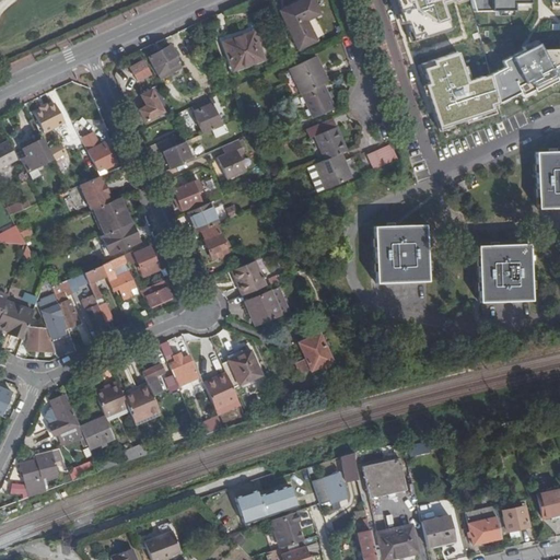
[(313,0),(301,0),(279,11),(298,50),(313,43),(315,42),(305,21),(319,14),(313,0)]
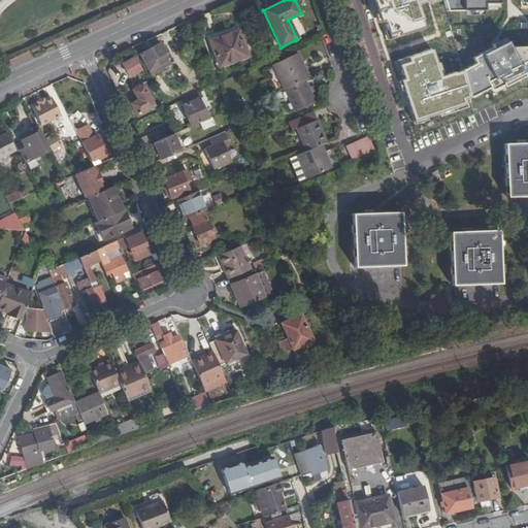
[(416,4),(430,0),(373,0),(387,39),(423,27),(416,4)]
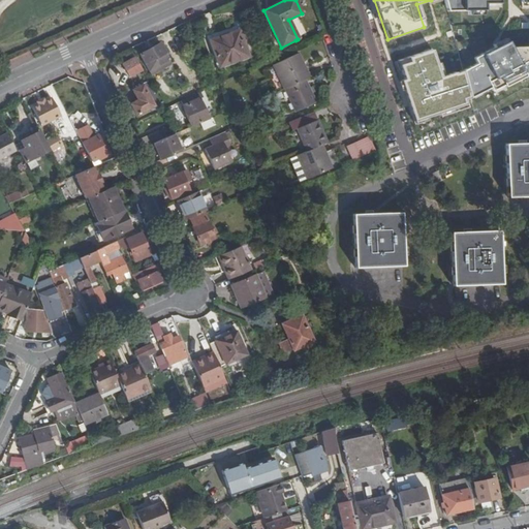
[(500,3),(499,0),(443,0),(445,6),(454,5),(454,12),(485,11),(485,4),(500,3)]
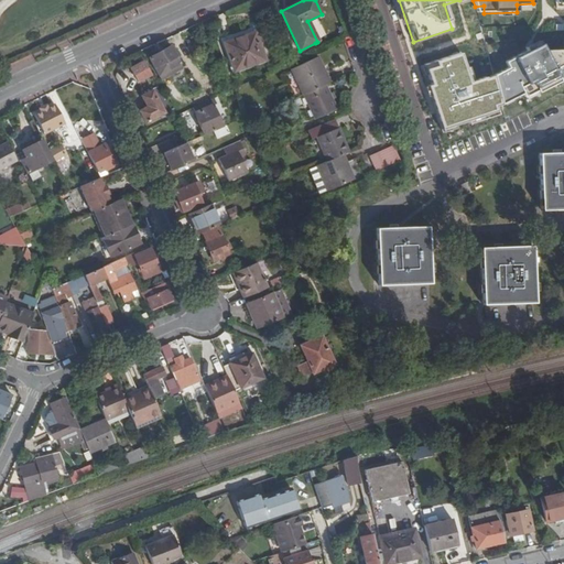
[(266,60),(256,31),(224,42),(234,71),(266,60)]
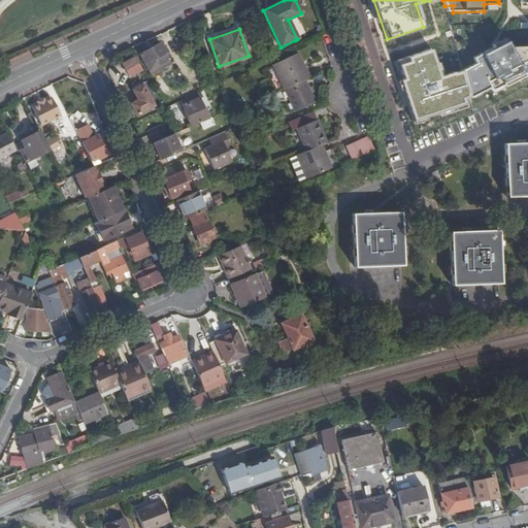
[(168,59),(160,42),(139,54),(147,70),(168,59)]
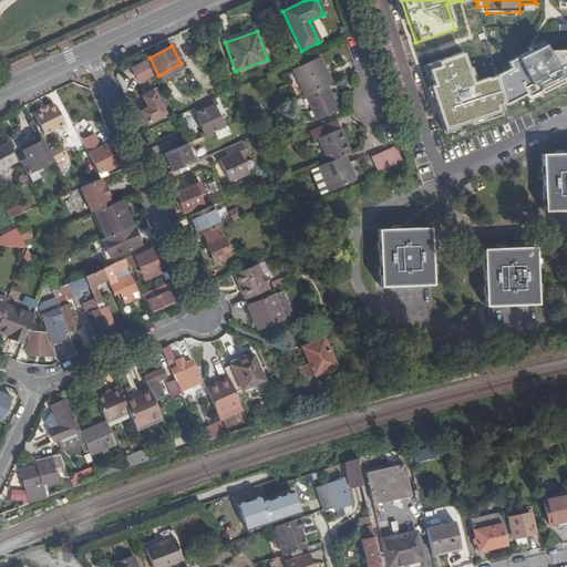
[(566,50),(549,52),(546,45),(508,64),(512,70),(497,78),(504,103),(515,98),(517,101),(526,95),(528,99),(540,93),(542,94),(557,86),(564,83),(566,82),(566,50)]
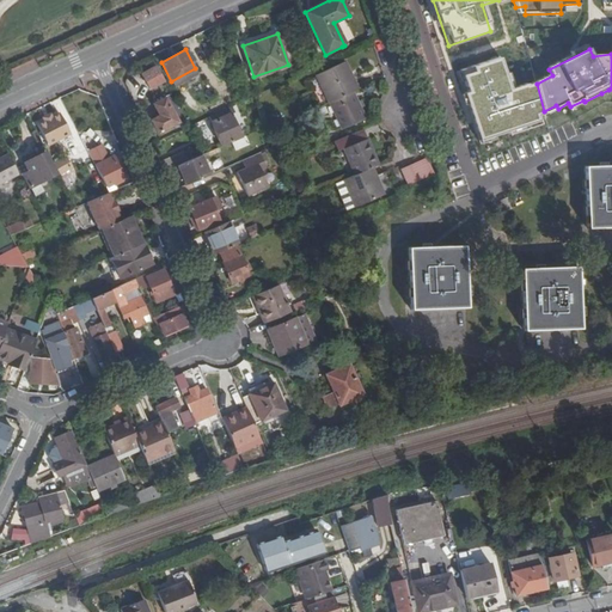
[(456,72),(479,140),(537,121),(534,115),(544,111),(537,84),(510,92),(499,56),(456,72)]
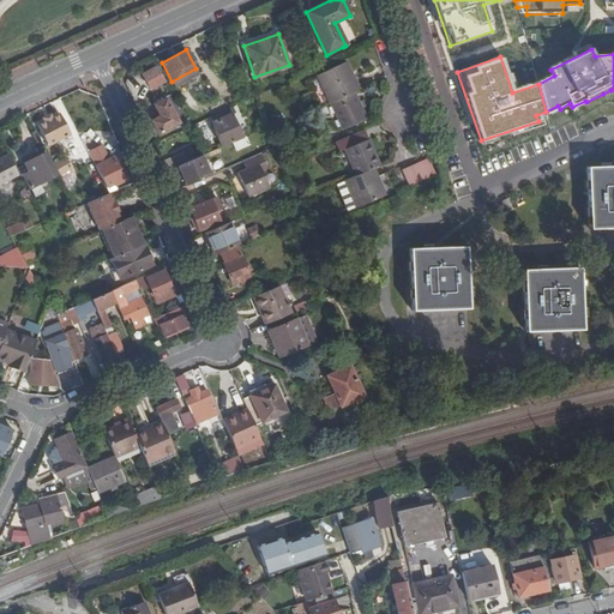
[(359,89),(345,61),(317,74),(330,102),(354,91),(359,89)]
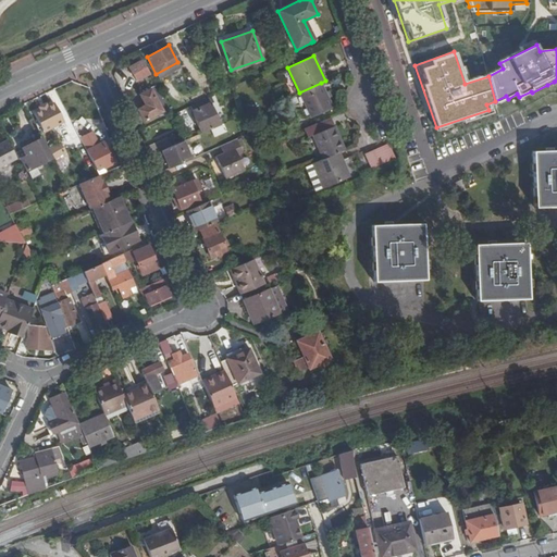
[(136,81),(150,73),(143,60),(130,67),(136,81)]
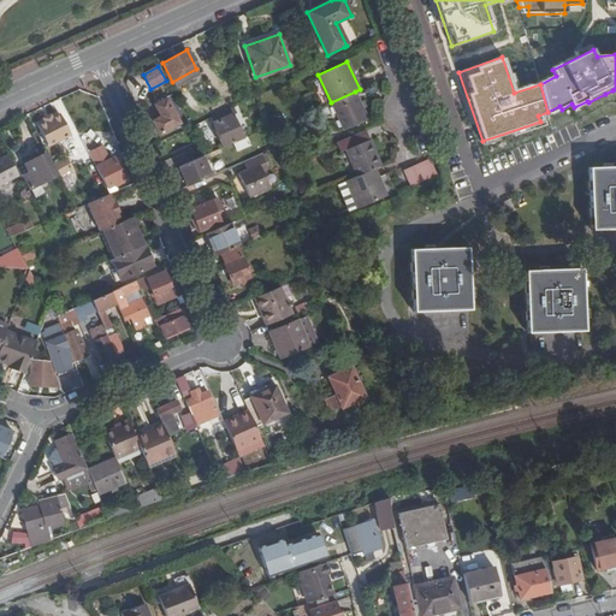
[(176,87),(200,73),(196,69),(172,82),(176,87)]
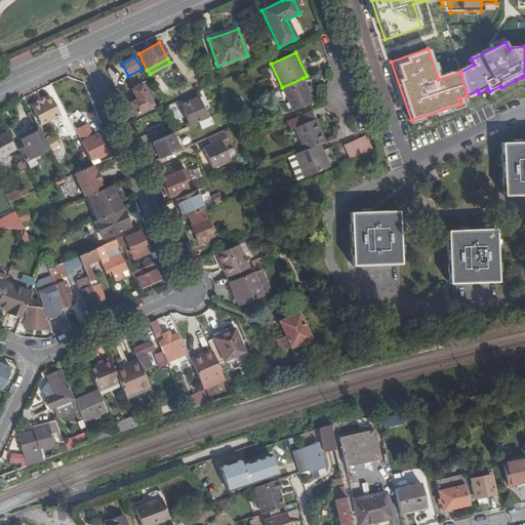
[(313,102),(303,78),(282,87),(293,110),(313,102)]
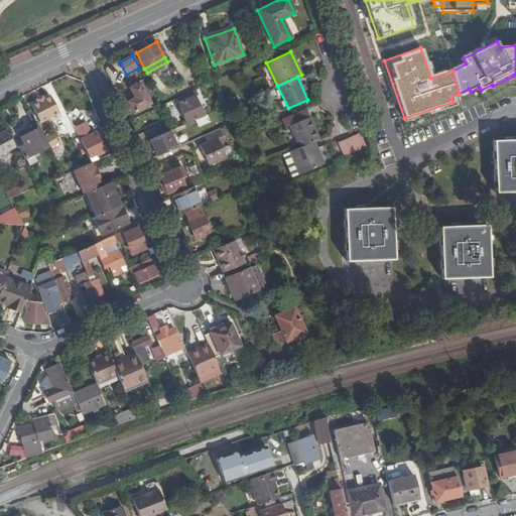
[(156,100),(145,80),(130,88),(135,97),(128,101),(134,112),(156,100)]
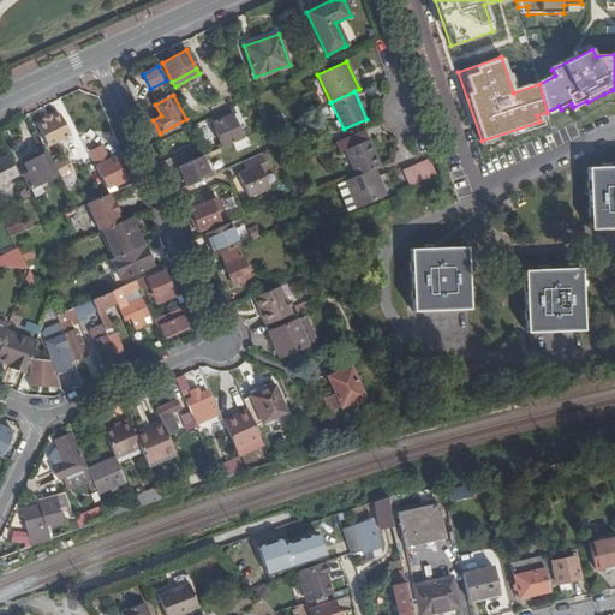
[(574,111),(587,103),(586,101),(573,107),(574,111)]
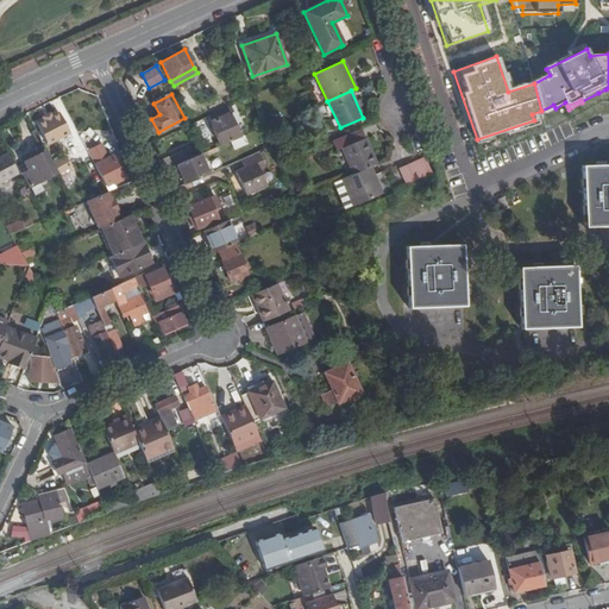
[(238,131),(230,113),(233,112),(231,106),(208,117),(221,145),(230,142),(244,136),(242,130),(238,131)]
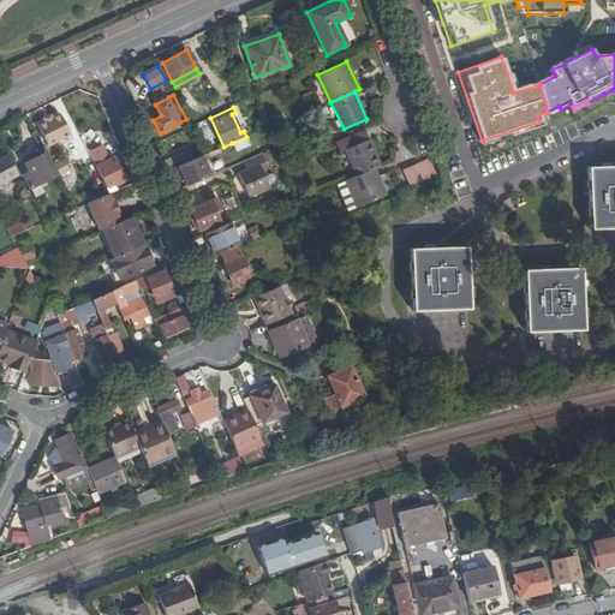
[(72,139),(59,113),(37,125),(47,145),(60,139),(63,144),(72,139)]
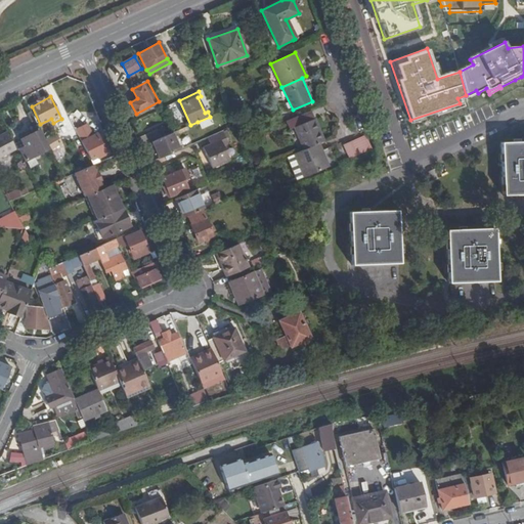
[(201,128),(213,123),(210,117),(198,122),(201,128)]
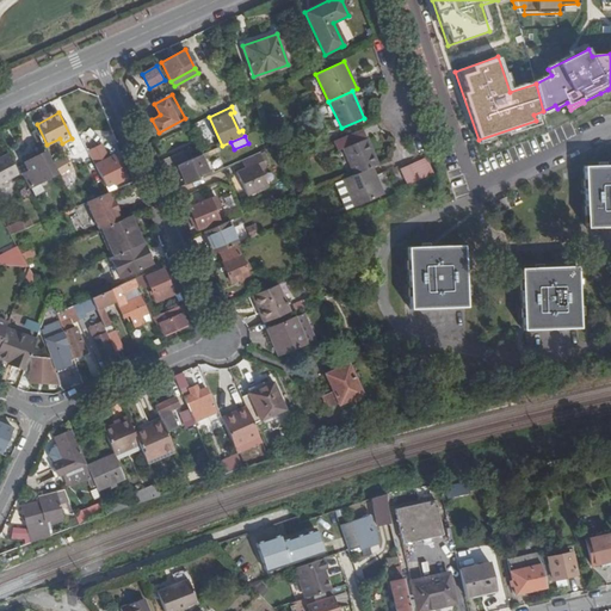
[(377,164),(366,137),(343,147),(353,173),(371,166),(377,164)]
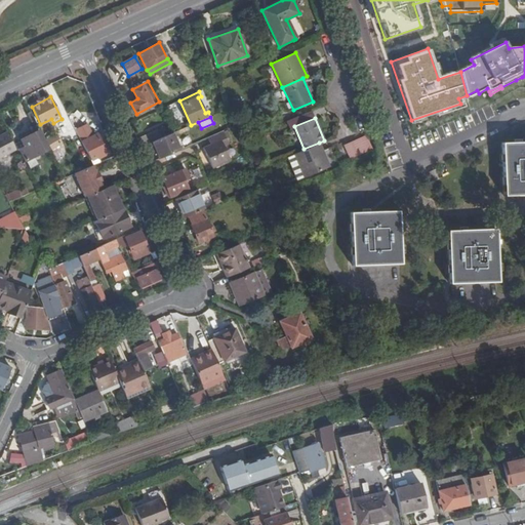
[(87,153),(92,150),(97,159),(107,154),(98,137),(95,139),(93,135),(92,136),(86,125),(76,131),(87,153)]
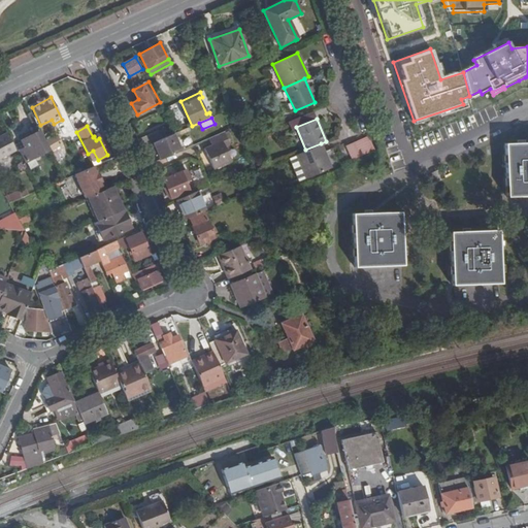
[(163,138),(160,130),(137,139),(141,147),(153,143),(163,138)]
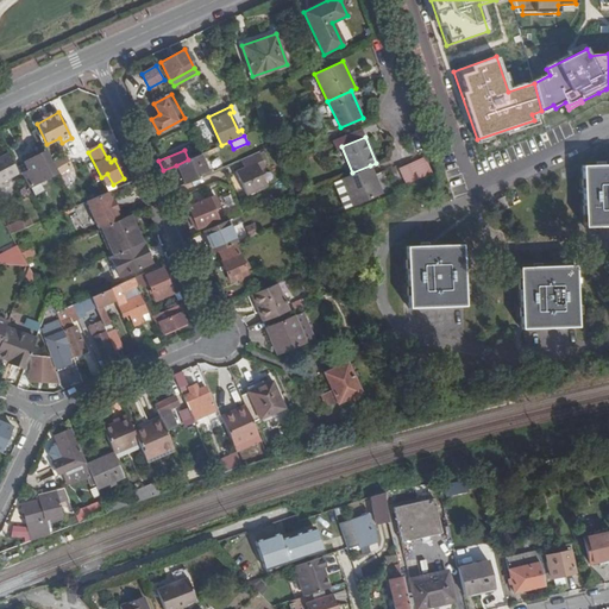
[(56,173),(44,151),(24,162),(29,170),(23,174),(30,187),(33,194),(43,189),(38,182),(56,173)]
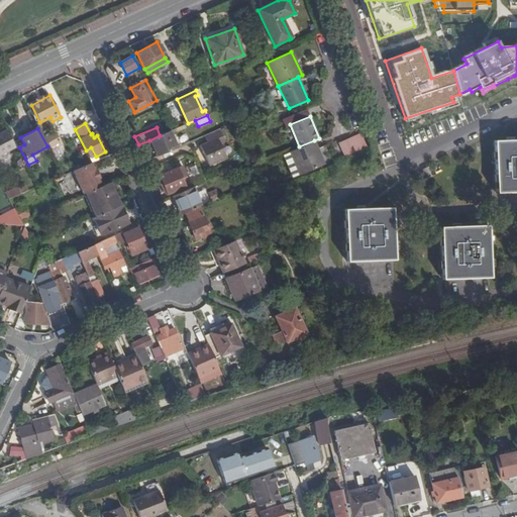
[(223,159),(219,149),(221,148),(219,143),(224,141),(219,129),(207,134),(210,141),(200,145),(208,165),(223,159)]
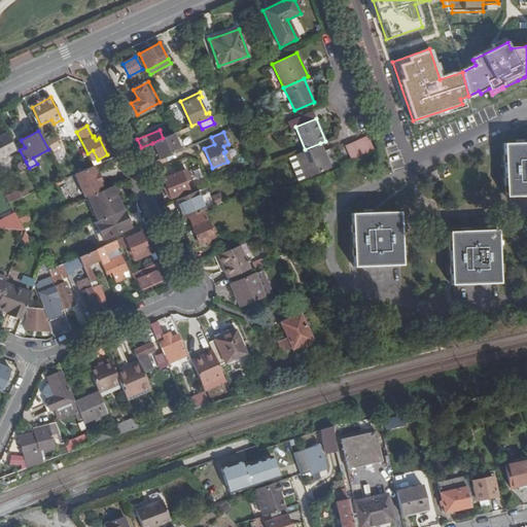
[(0,157),(15,149),(7,133),(0,135),(0,157)]
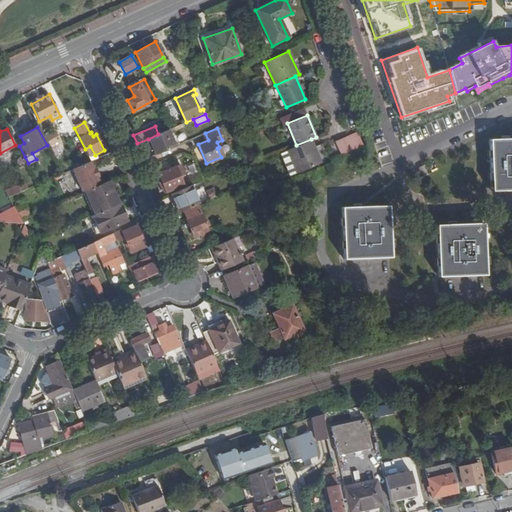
[(175,146),(168,130),(158,134),(148,139),(155,155),(175,146)]
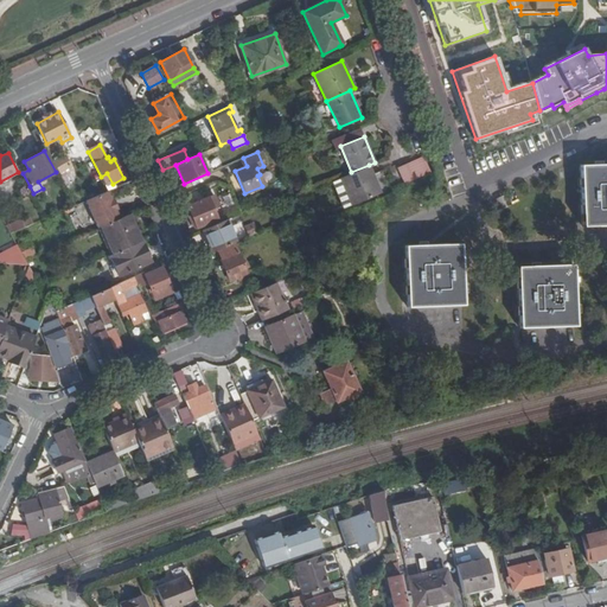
[(421,176),(415,160),(406,164),(411,179),(421,176)]
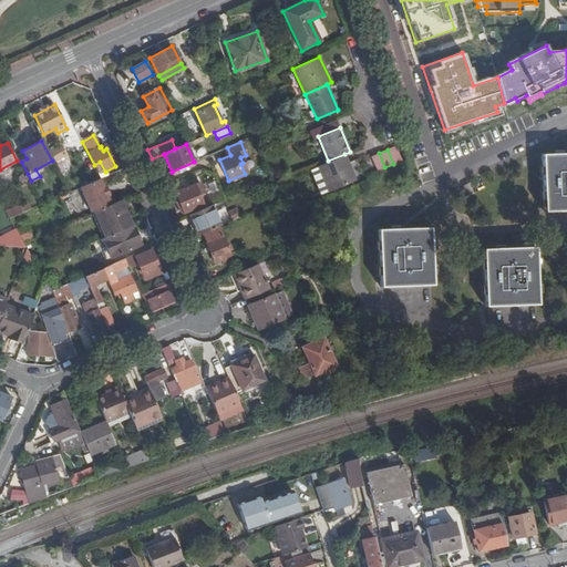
[(53,155),(57,163),(68,158),(64,151),(53,155)]
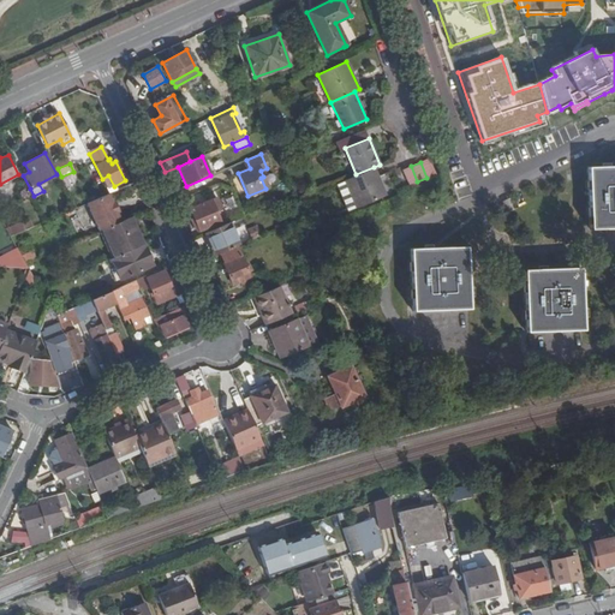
[(614,227),(614,166),(587,167),(590,230),(614,227)]
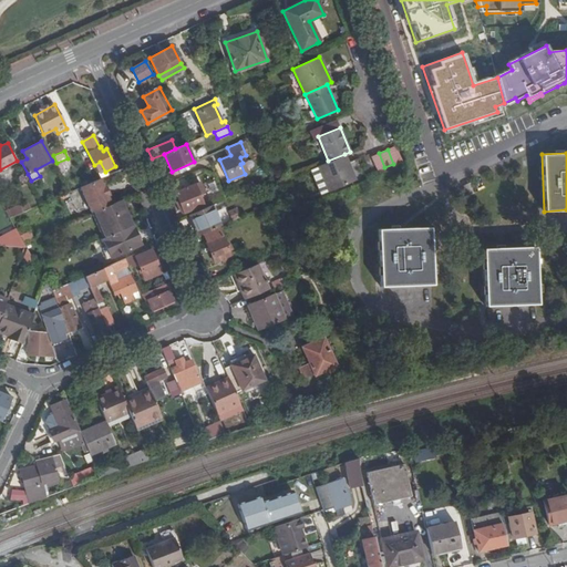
[(356,179),(344,154),(328,161),(317,166),(328,192),(356,179)]
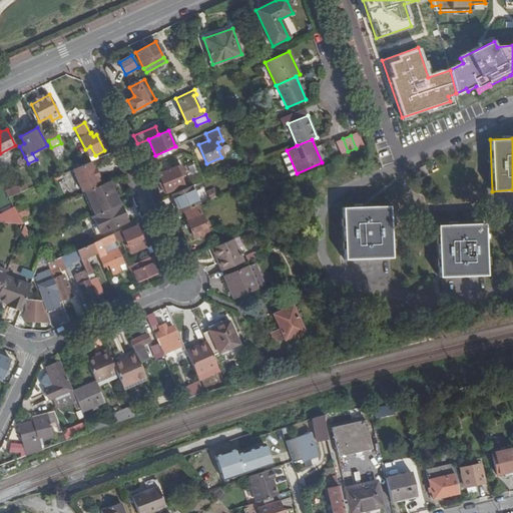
[(93,169),(90,161),(72,169),(82,192),(85,191),(100,184),(96,177),(93,169)]
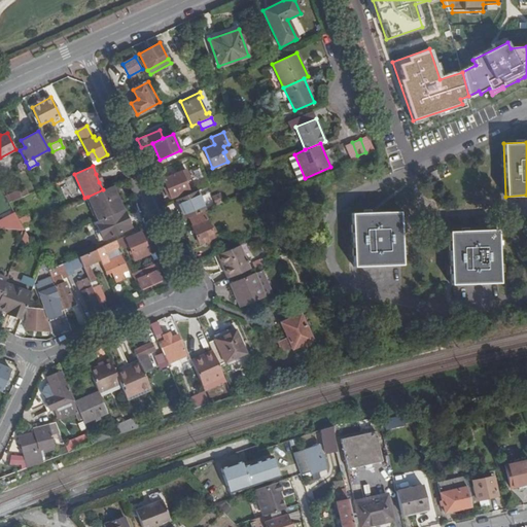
[(185,169),(163,178),(166,187),(171,198),(188,190),(184,180),(189,178),(185,169)]
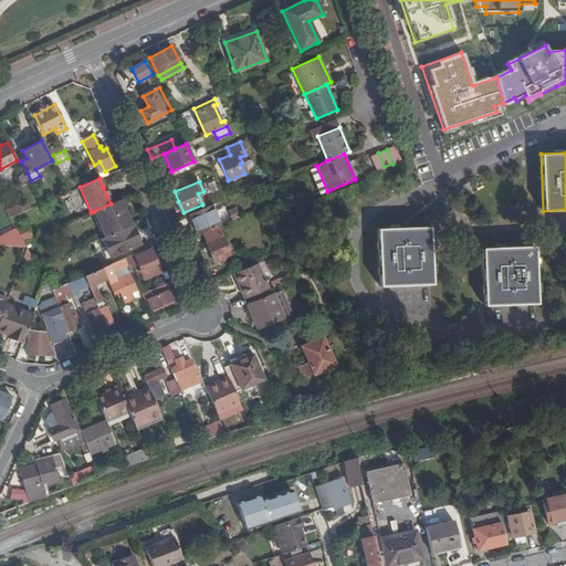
[(132,224),(121,199),(111,203),(94,211),(105,237),(132,224)]
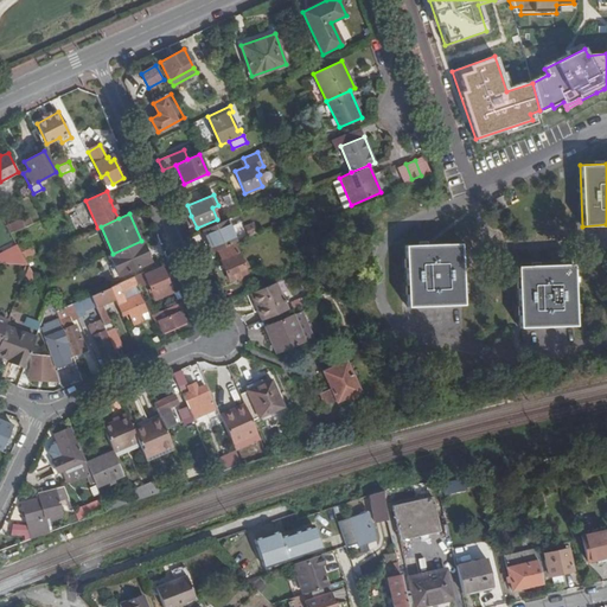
[(262,228),(279,221),(276,213),(259,221),(262,228)]
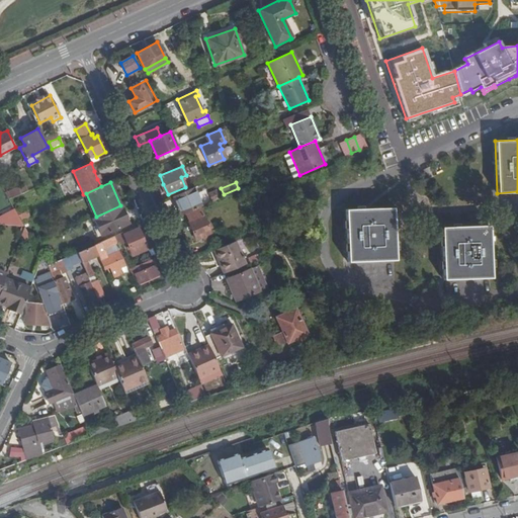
[(8,199),(28,190),(25,184),(17,188),(17,187),(5,192),(8,199)]
